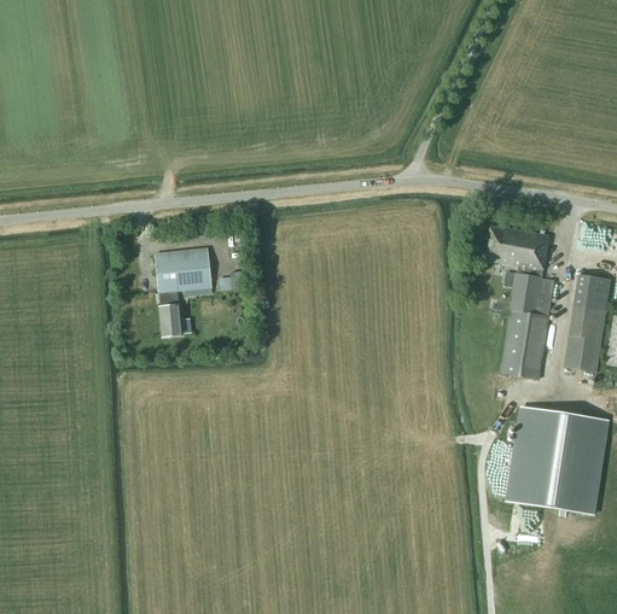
[(539,378),(554,278),(542,276),(548,233),(490,223),(485,258),(518,264),(518,270),(516,270),(510,308),(511,308),(501,372),(539,378)]
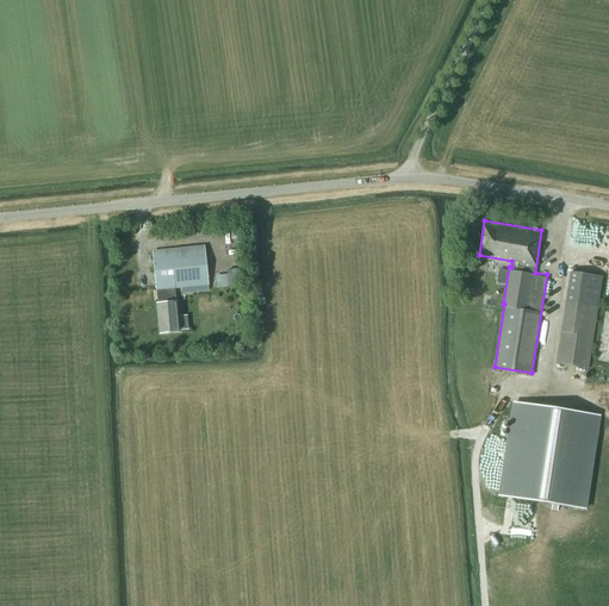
[(224,227),(224,237),(238,236),(238,227),(224,227)]
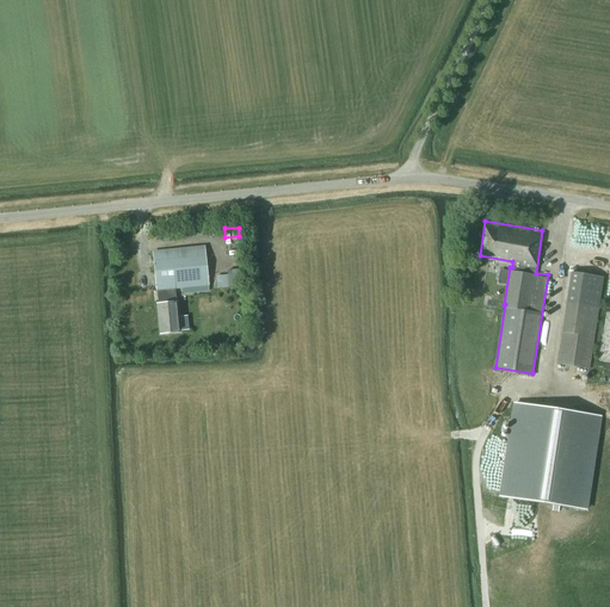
[(176,285),(209,282),(205,245),(154,249),(158,286),(161,286),(162,301),(159,301),(162,330),(180,328),(176,285)]
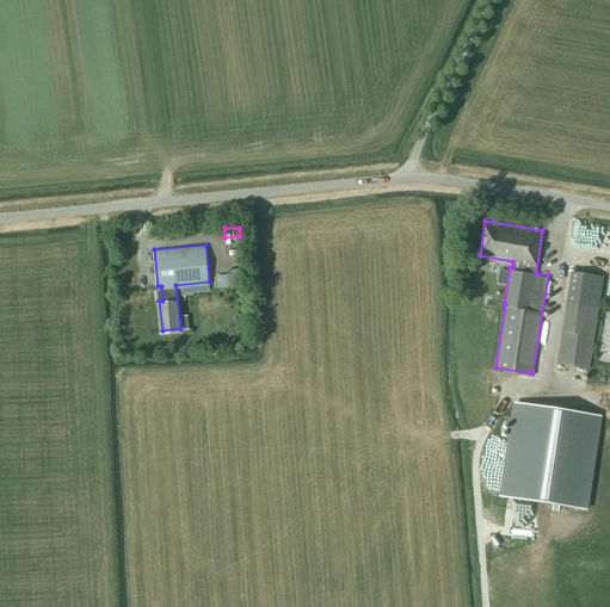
[(507,282),(510,267),(501,266),(499,280),(507,282)]
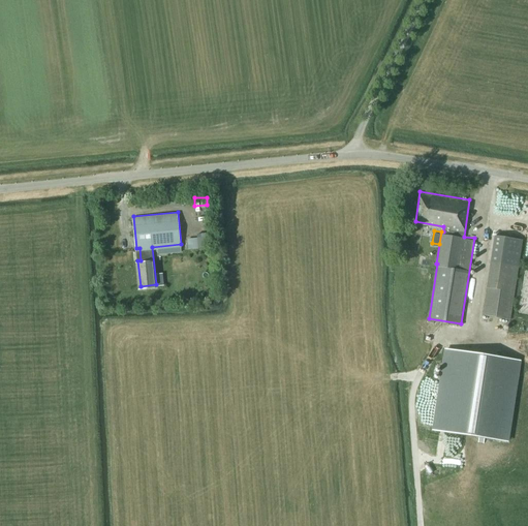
[(212,247),(212,231),(199,231),(199,236),(189,237),(190,247),(212,247)]
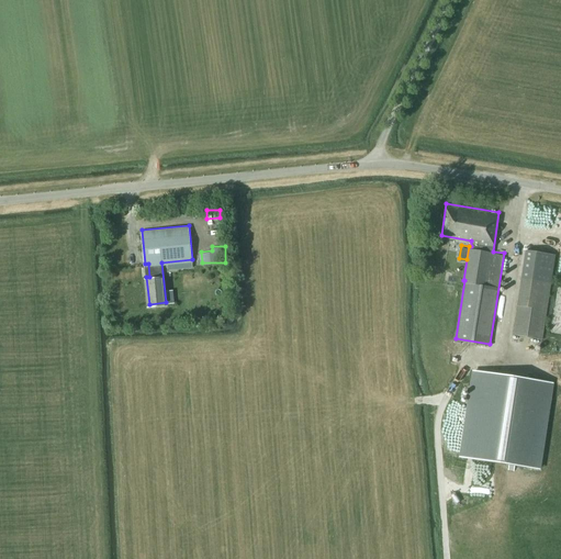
[(556,253),(526,248),(513,333),(542,337),(556,253)]
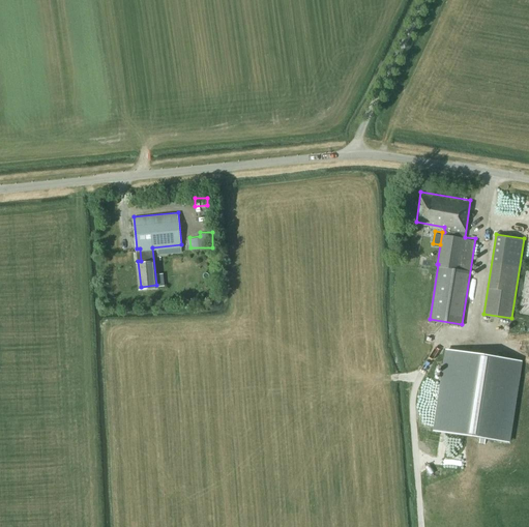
[(520,358),(448,347),(435,429),(507,440),(520,358)]
